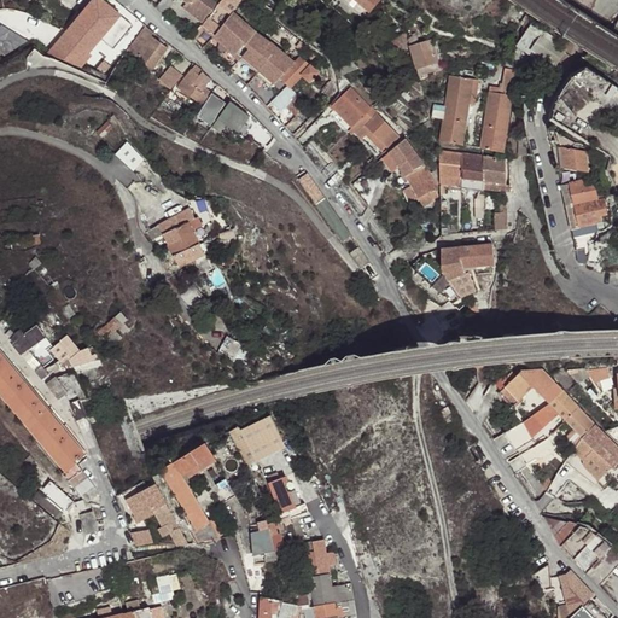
[(130,28),(99,0),(92,0),(47,53),(80,68),(100,41),(112,48),(130,28)]
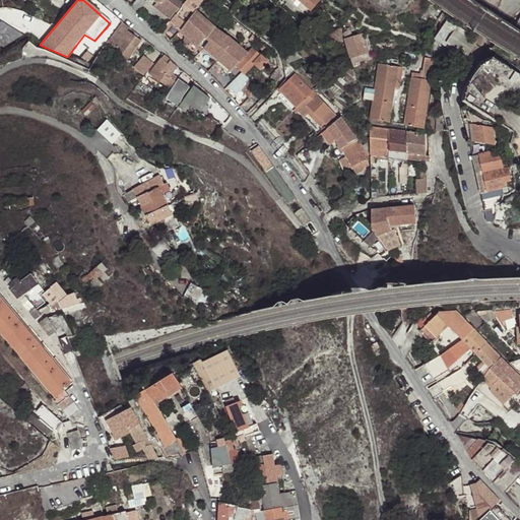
[(146,1),(144,0),(135,0),(134,3),(131,7),(137,12),(146,1)]
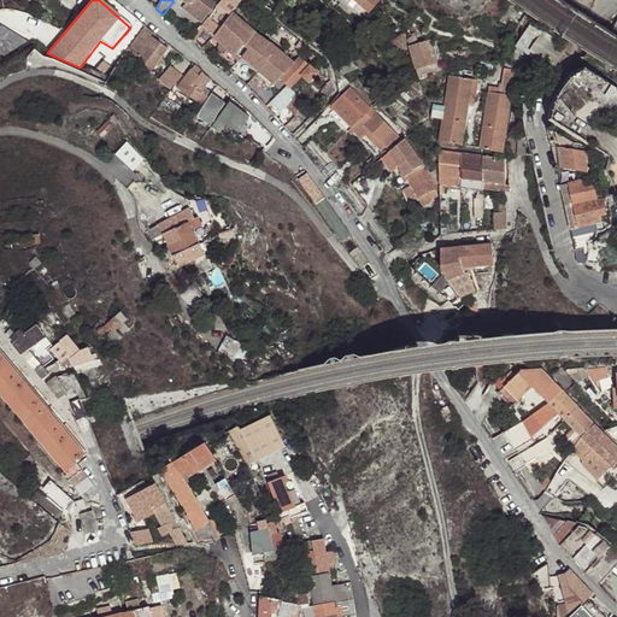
[(205,17),(216,4),(210,0),(182,0),(188,5),(205,17)]
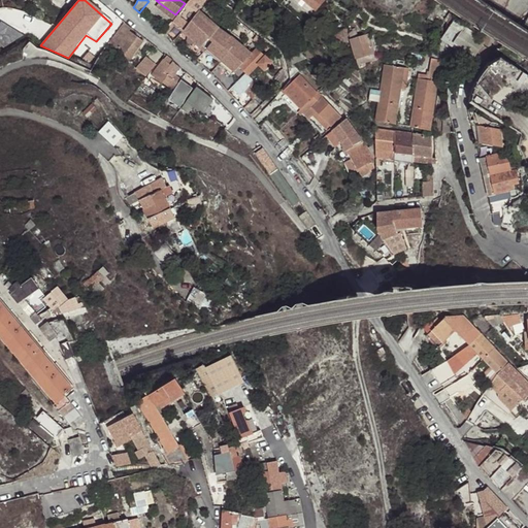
[(200,11),(207,0),(190,0),(188,4),(200,11)]
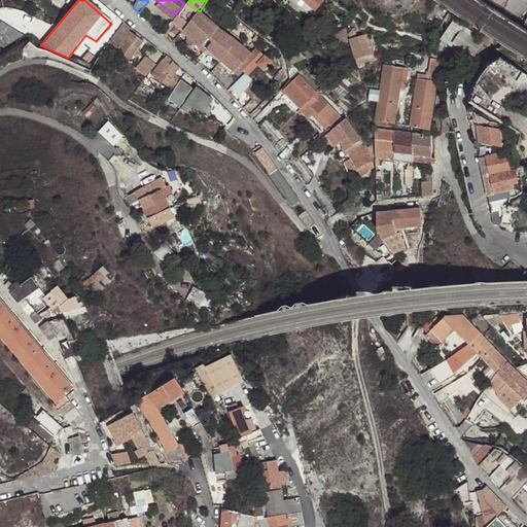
[(302,0),(312,9),(315,11),(323,2),(321,0),(302,0)]
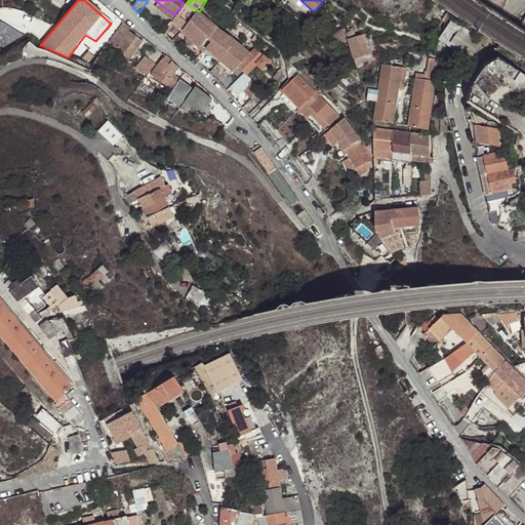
[(196,12),(184,3),(174,14),(187,25),(196,12)]
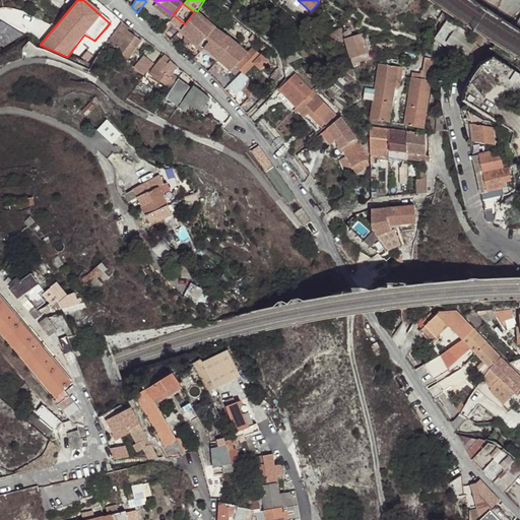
[(169,20),(173,14),(158,4),(154,8),(169,20)]
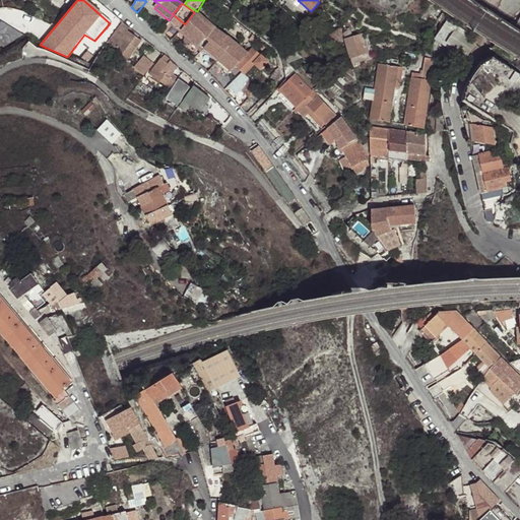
[(217,30),(194,12),(185,24),(196,34),(204,40),(207,43),(217,30)]
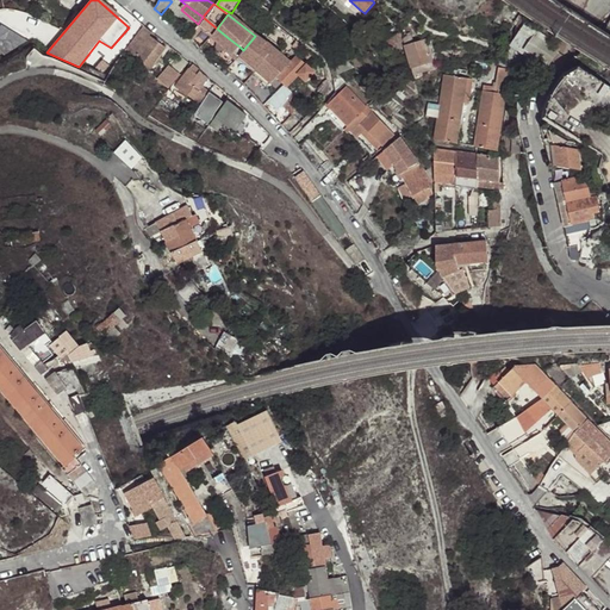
[(217,29),(203,17),(198,24),(203,27),(205,30),(211,36),(217,29)]
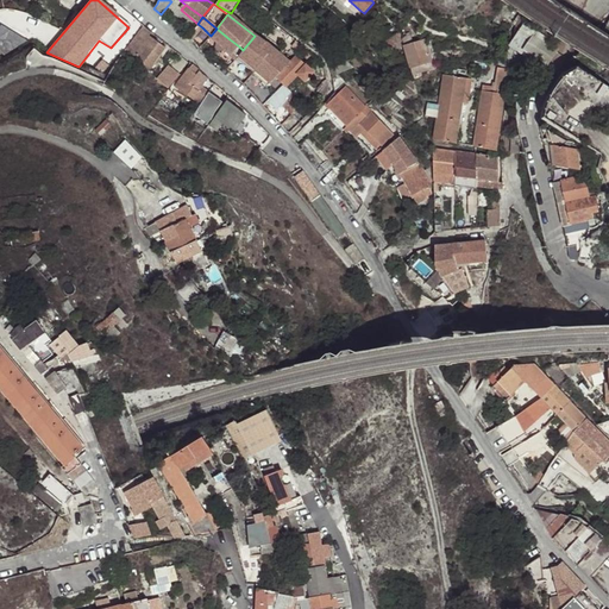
[(7,20),(0,26),(0,48),(8,56),(26,39),(7,20)]
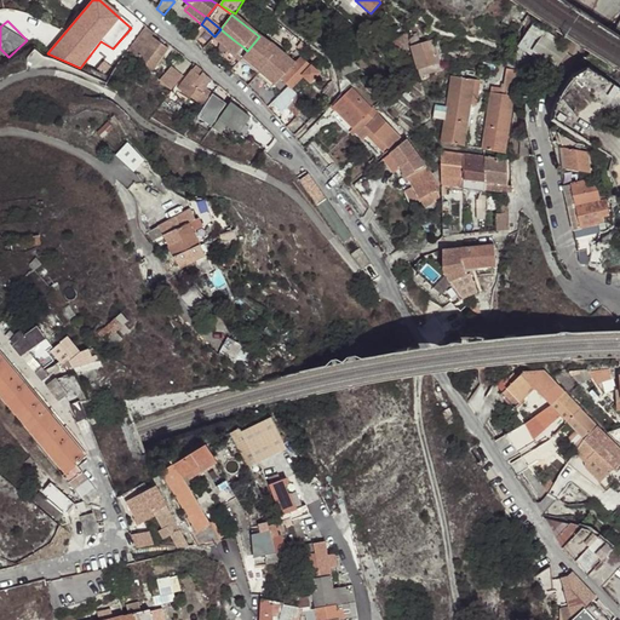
[(546,36),(549,32),(550,29),(538,22),(532,30),(522,46),(524,49),(534,53),(537,51),(546,36)]
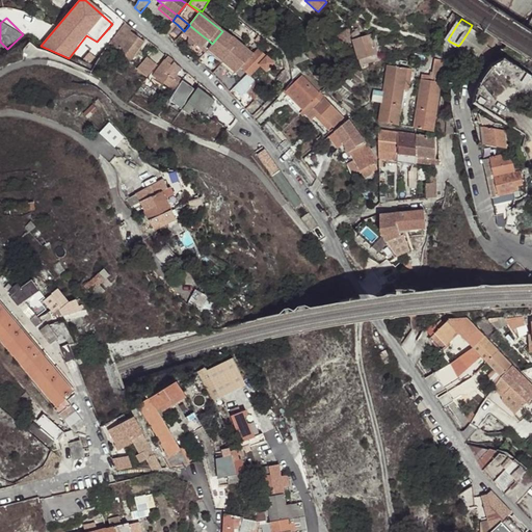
[(340,26),(335,21),(333,23),(334,25),(329,29),(337,36),(348,29),(344,24),(340,26)]
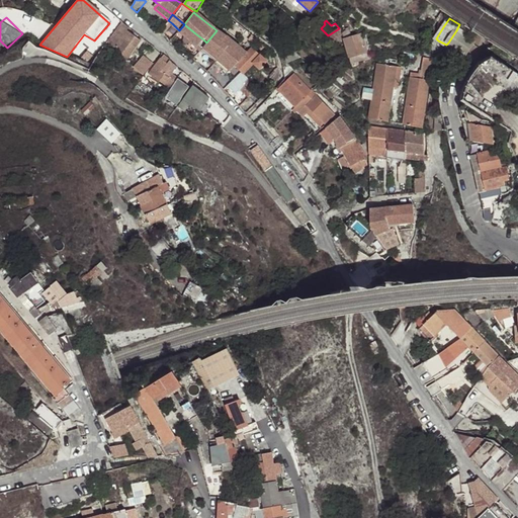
[(139,40),(126,30),(127,28),(121,23),(107,42),(120,53),(118,55),(123,59),(139,40)]
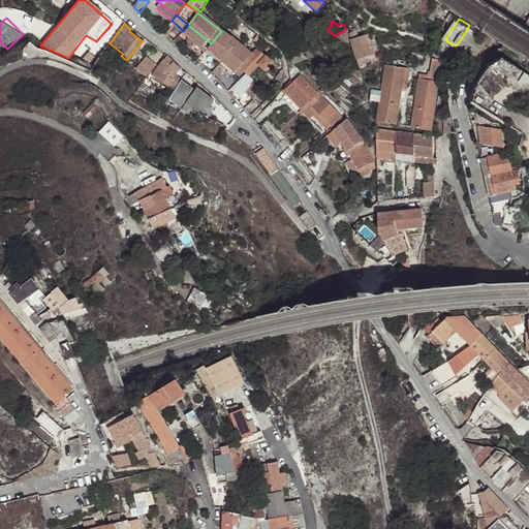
[(480,35),(468,27),(466,31),(458,43),(468,50),(466,53),(467,56),(474,61),(477,57),(476,56),(485,43),(483,42),(484,39),(479,36),(480,35)]
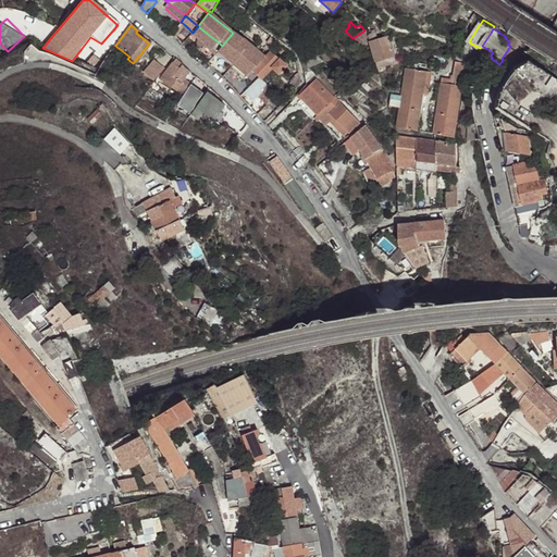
[(238,61),(244,64),(254,52),(255,50),(233,33),(222,46),(239,59),(238,61)]
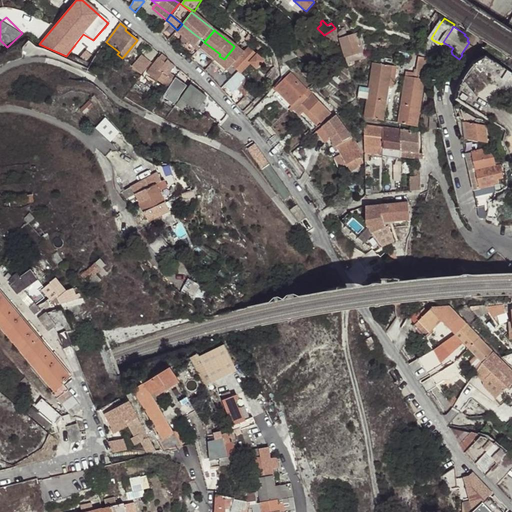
[(347,30),(339,32),(341,39),(349,37),(347,30)]
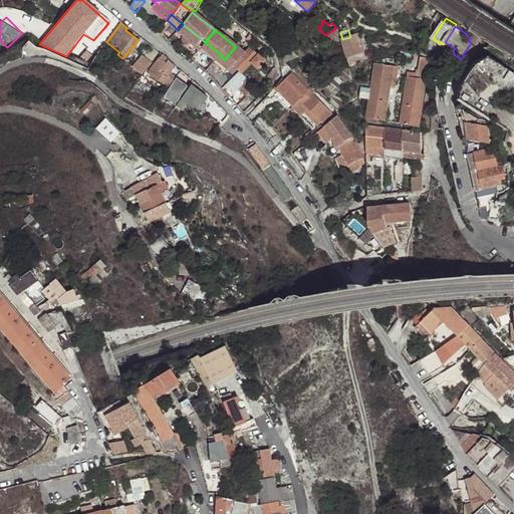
[(350,37),(342,39),(347,56),(364,51),(363,48),(359,34),(350,37)]
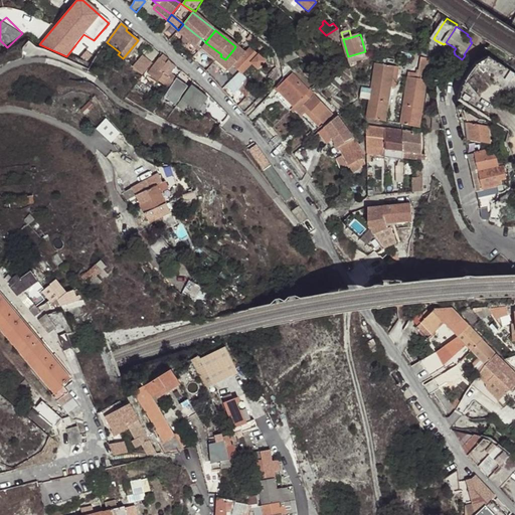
[(456,48),(446,42),(444,44),(454,51),(456,48)]
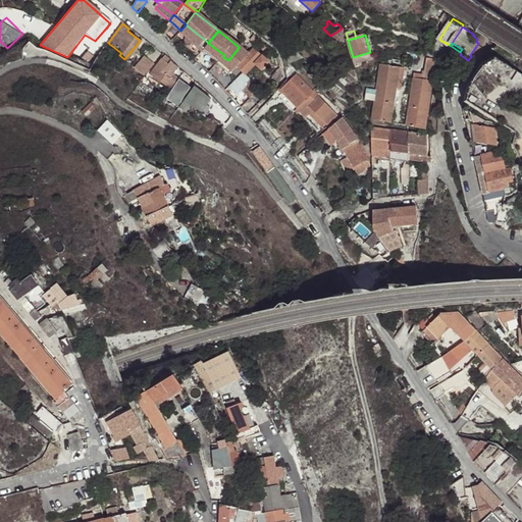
[(237,67),(245,74),(254,63),(261,70),(269,62),(254,48),(248,55),(247,55),(237,67)]
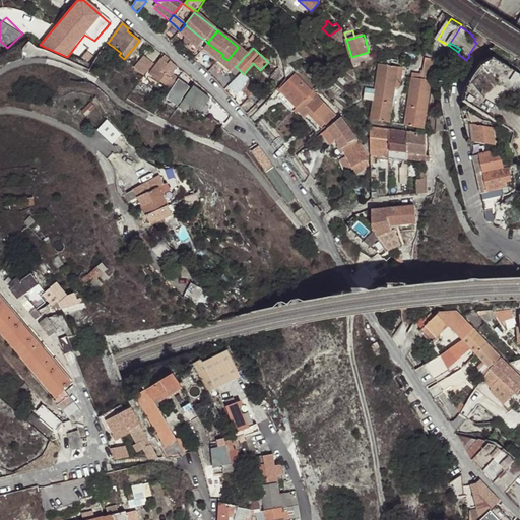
[(228,60),(236,67),(246,55),(237,49),(228,60)]
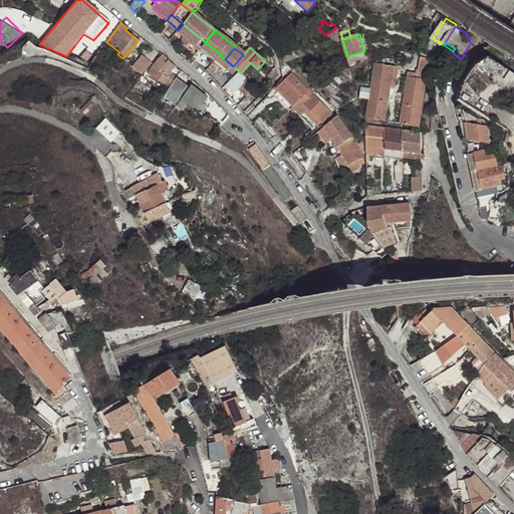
[(477,79),(487,87),(490,83),(495,87),(499,82),(513,93),(513,92),(513,66),(496,53),(477,79)]
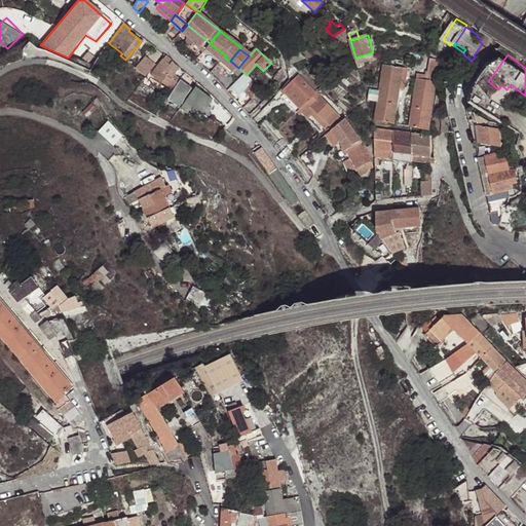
[(154,65),(145,57),(136,68),(145,76),(154,65)]
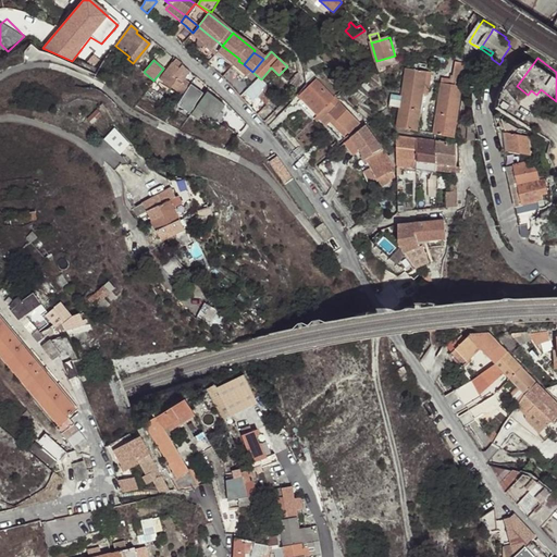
[(181,69),(183,65),(175,60),(173,62),(181,69)]
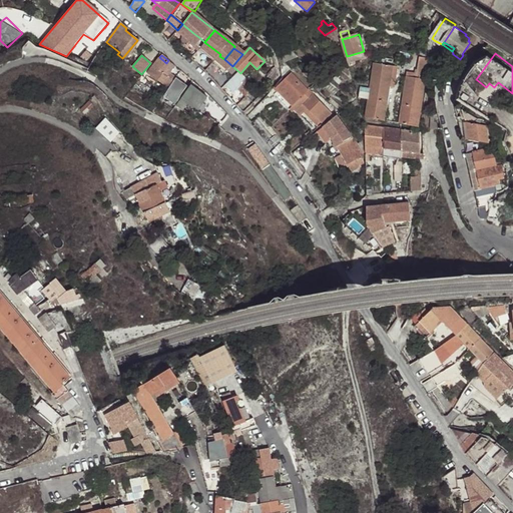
[(159,83),(166,89),(170,83),(156,73),(166,63),(159,57),(147,69),(145,76),(158,85),(159,83)]
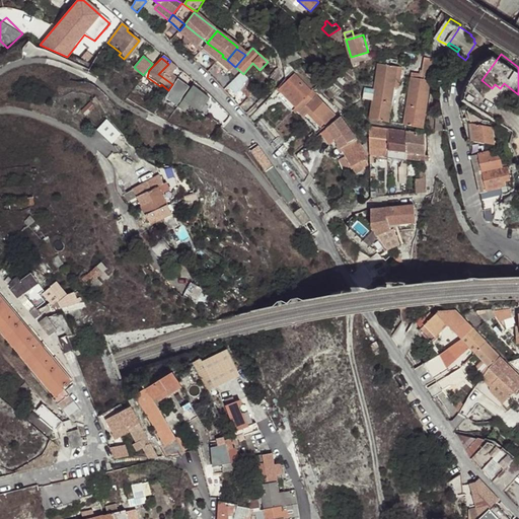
[(396,67),(397,60),(390,59),(390,61),(389,66),(396,67)]
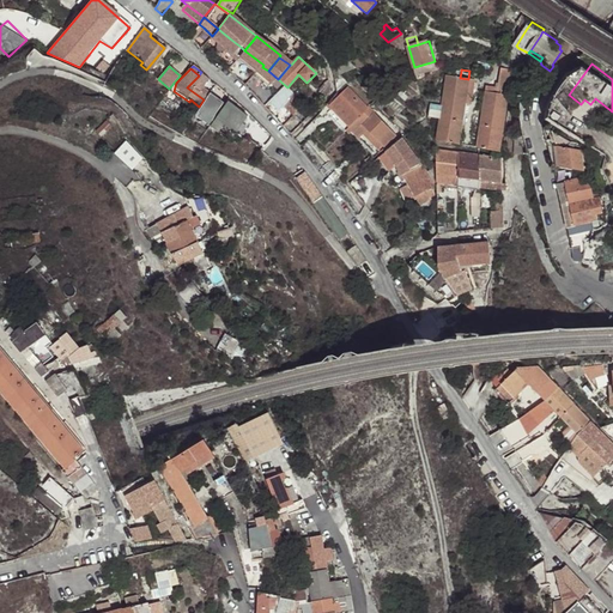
[(204,87),(210,80),(201,72),(199,76),(187,87),(204,99),(210,92),(204,87)]
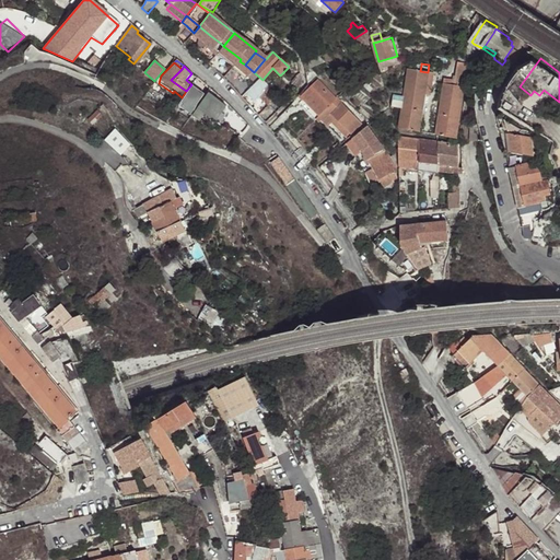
[(426,88),(428,72),(420,71),(410,70),(406,97),(405,111),(401,129),(419,132),(426,88)]
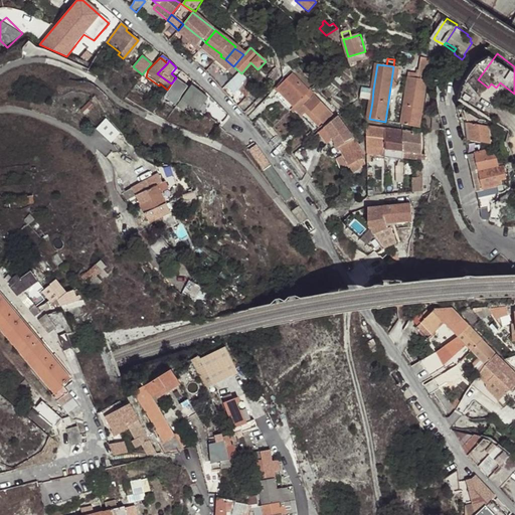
[(279,77),(276,66),(269,74),(271,76),(268,79),(273,84),(279,77)]
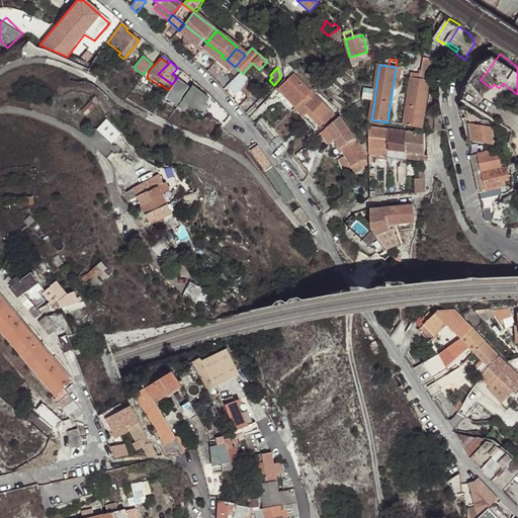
[(423,68),(421,79),(430,81),(430,78),(431,69),(426,69),(423,68)]
